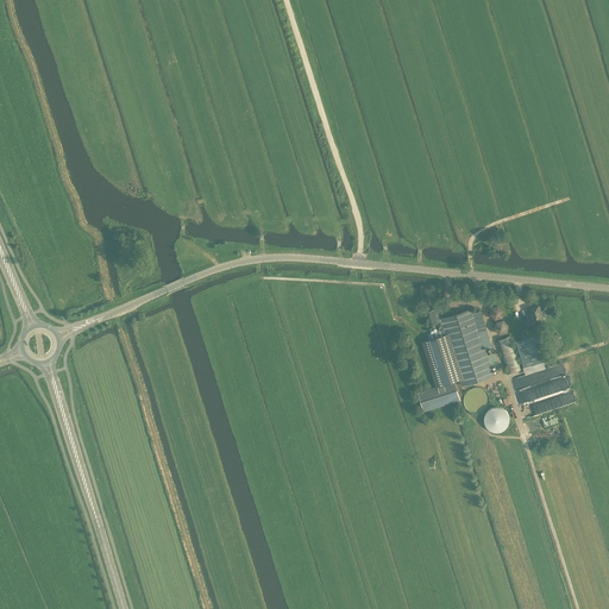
[(498,303),(491,306),(490,314),(495,319),(502,316),(503,308),(498,303)]
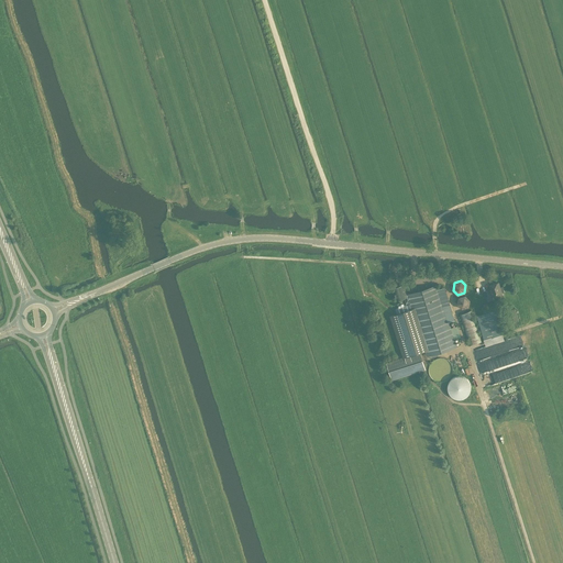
[(494,296),(503,294),(498,283),(489,286),(492,291),(487,293),(489,300),(494,298),(494,296)]
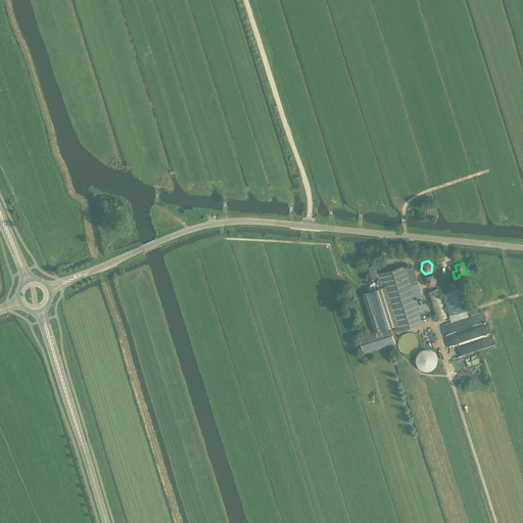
[(375,332),(390,327),(395,326),(396,330),(423,321),(411,281),(417,279),(413,267),(408,269),(407,269),(406,265),(379,274),(379,275),(383,287),(363,293),(375,332)]
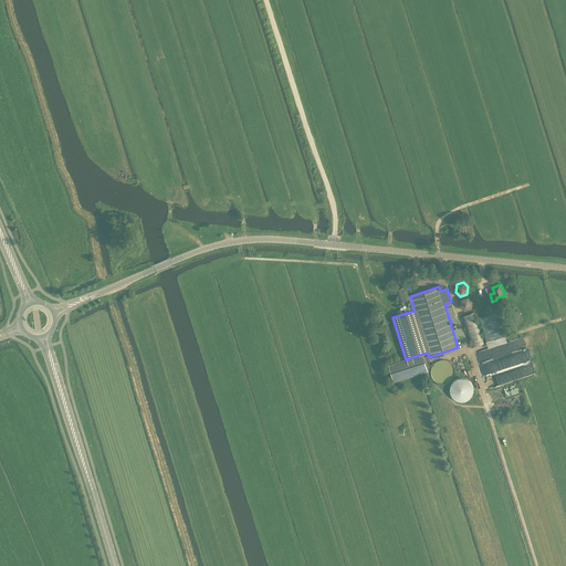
[(406,286),(394,291),(395,293),(396,293),(397,297),(396,297),(397,303),(410,299),(409,299),(410,297),(410,296),(409,296),(406,286)]
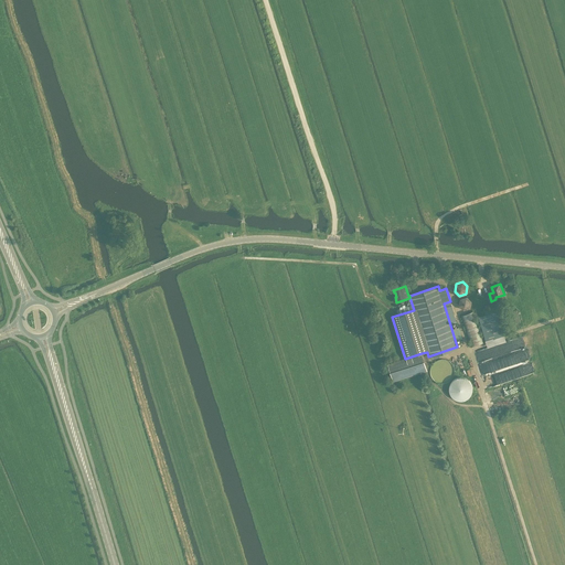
[(467,296),(460,298),(458,305),(465,310),(470,308),(471,300),(467,296)]
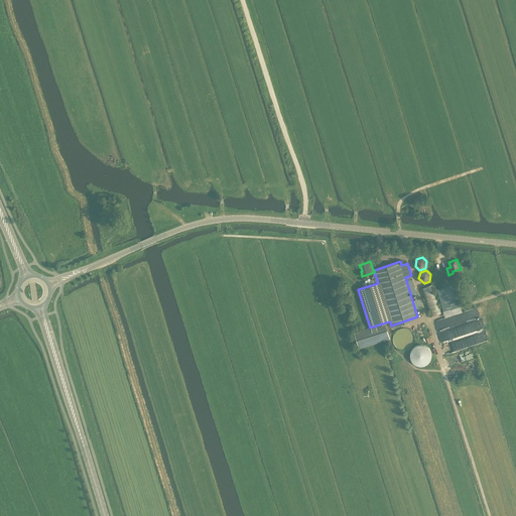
[(454,283),(437,288),(445,317),(463,312),(454,283)]
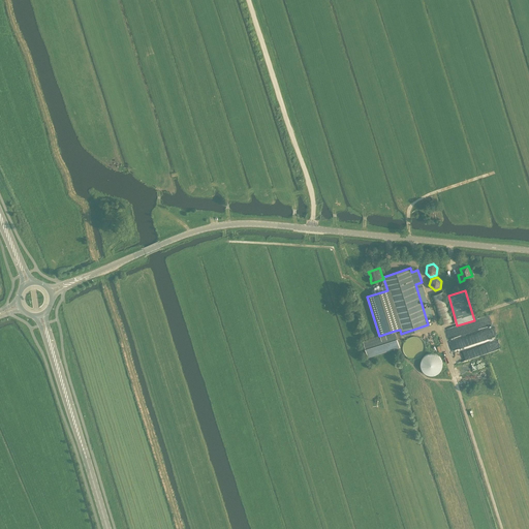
[(440,324),(453,321),(443,291),(431,296),(440,324)]
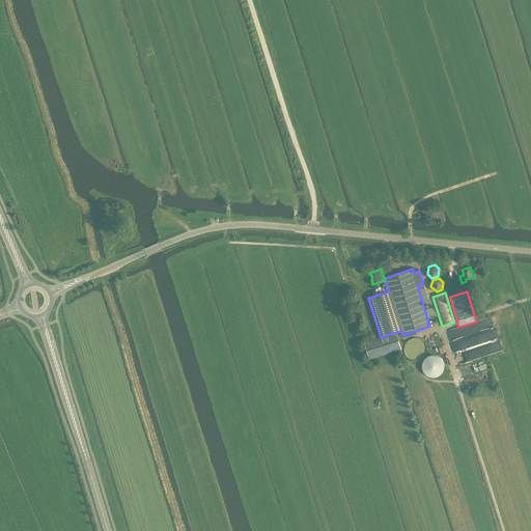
[(370,358),(401,347),(396,332),(381,337),(365,342),(370,358)]
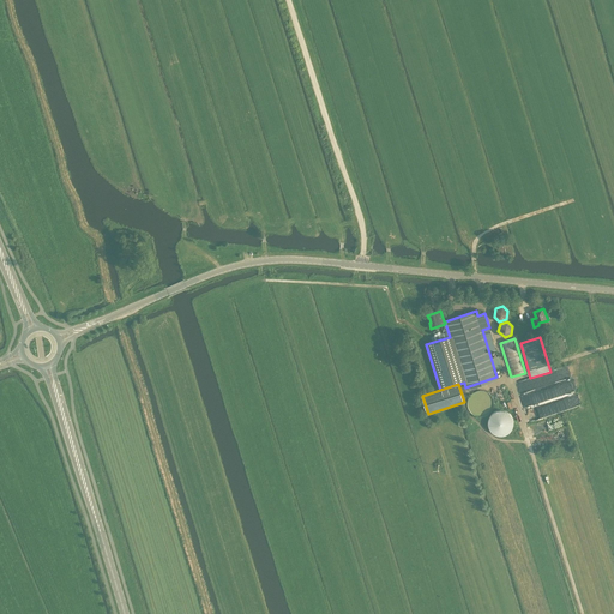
[(483,416),(488,415),(491,413),(493,409),(494,405),(494,402),(494,398),(492,395),(488,392),(485,391),(481,390),(477,391),(474,392),(470,396),(469,399),(468,403),(469,408),(471,413),(475,415),(479,416),(483,416)]
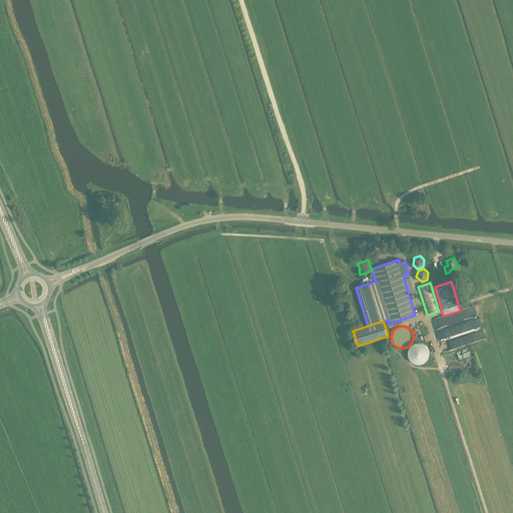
[(409,360),(412,362),(415,364),(418,364),(422,363),(425,362),(427,360),(429,357),(429,353),(429,350),(427,347),(425,345),(422,343),(419,342),(416,343),(412,344),(410,346),(408,349),(407,353),(408,356),(409,360)]
